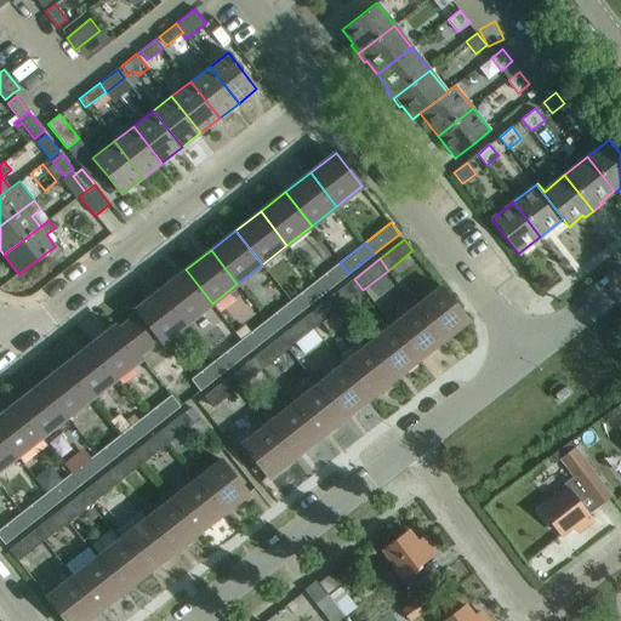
[(324,292),(348,273),(340,262),(314,281),(324,292)]
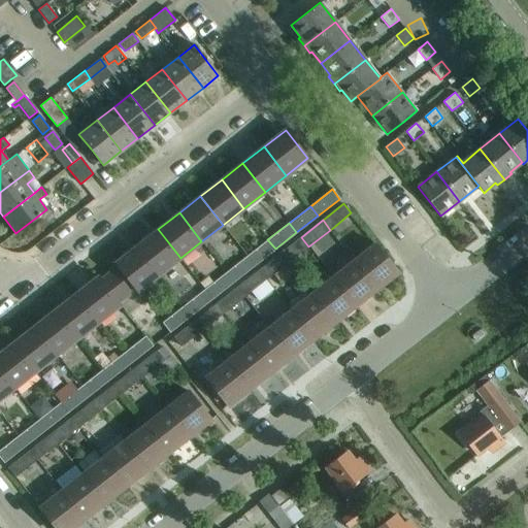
[(158,229),(137,245),(159,274),(180,258),(158,229)]
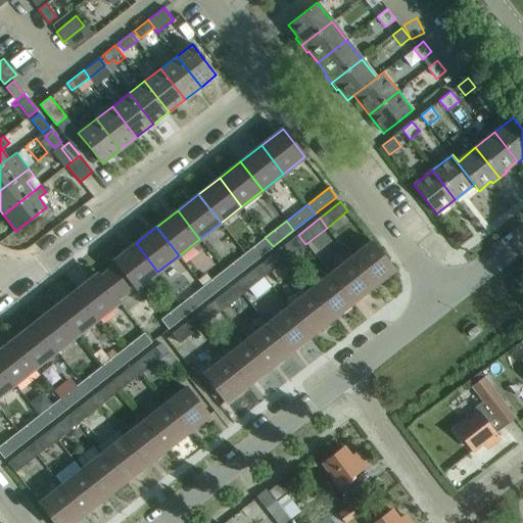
[(285,260),(305,244),(298,235),(278,251),(285,260)]
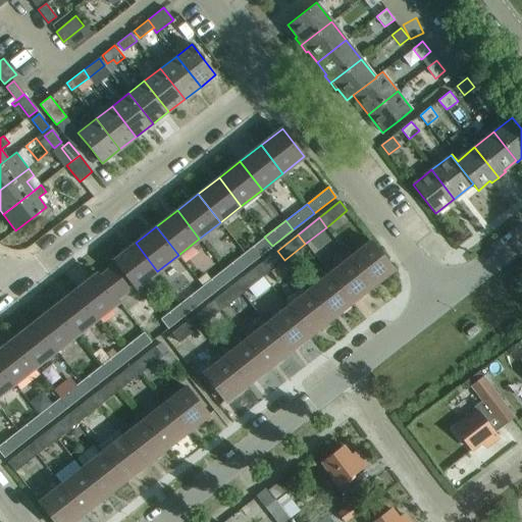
[(251,262),(272,246),(264,237),(244,253),(251,262)]
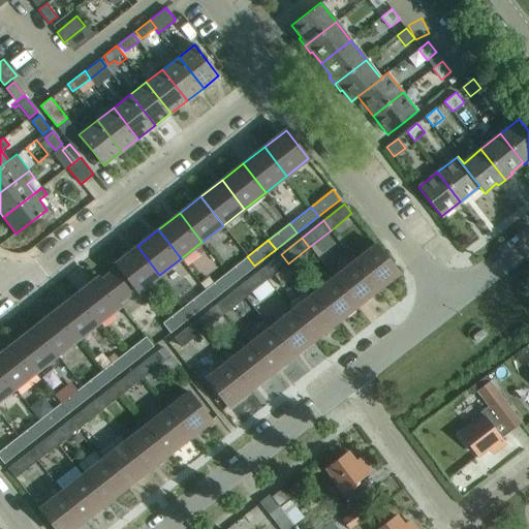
[(399,273),(376,244),(355,261),(377,289),(399,273)]
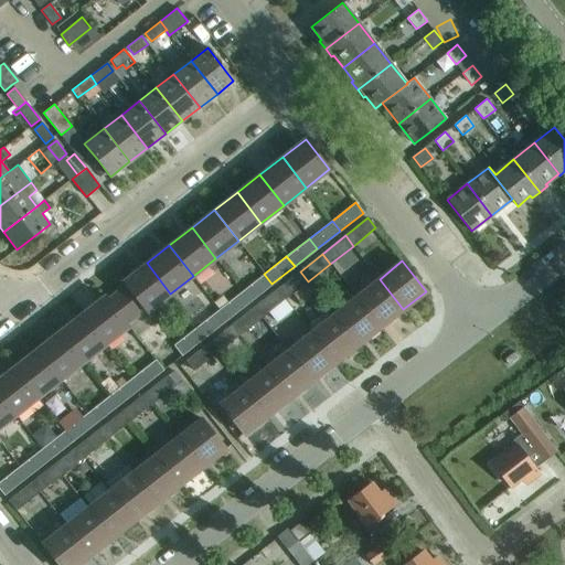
[(126,285),(108,299),(127,324),(145,310),(147,312),(170,294),(147,263),(145,264),(139,269),(138,270),(124,281),(126,285)]
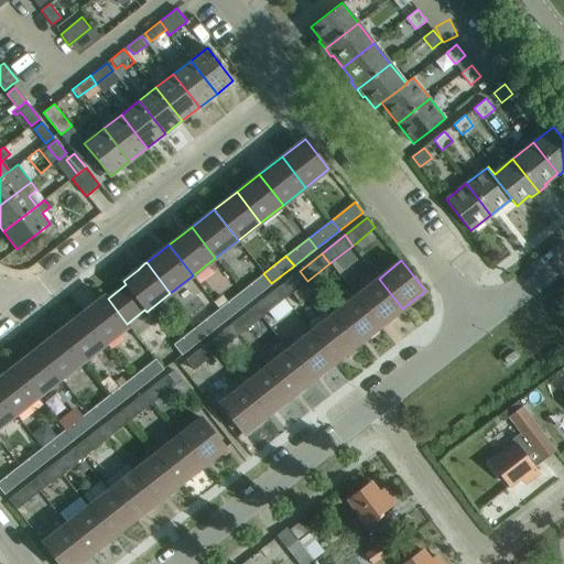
[(284,299),(307,281),(300,271),(277,289),(284,299)]
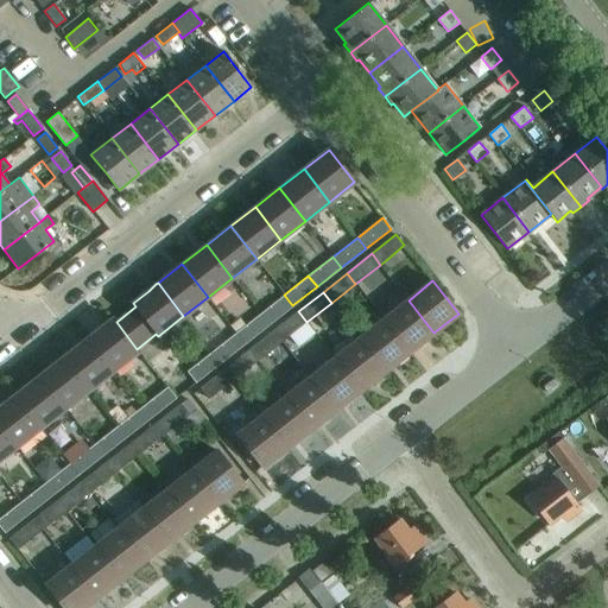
[(292,305),(284,295),(259,312),(267,323),(292,305)]
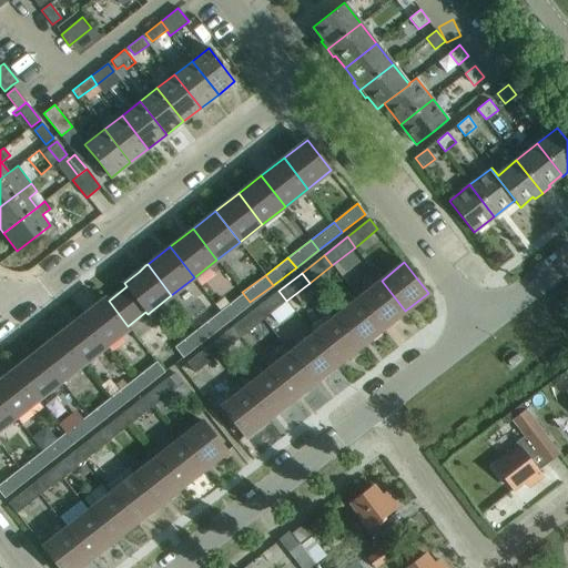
[(405,311),(382,281),(358,298),(383,328),(405,311)]
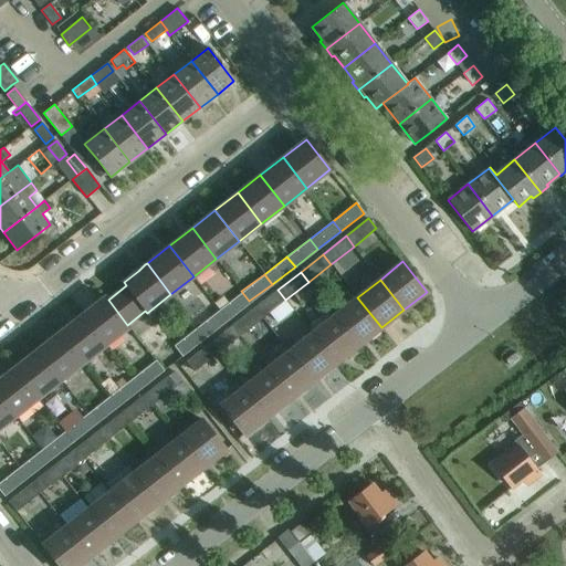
[(263,317),(269,313),(285,300),(278,290),(254,307),(263,317)]
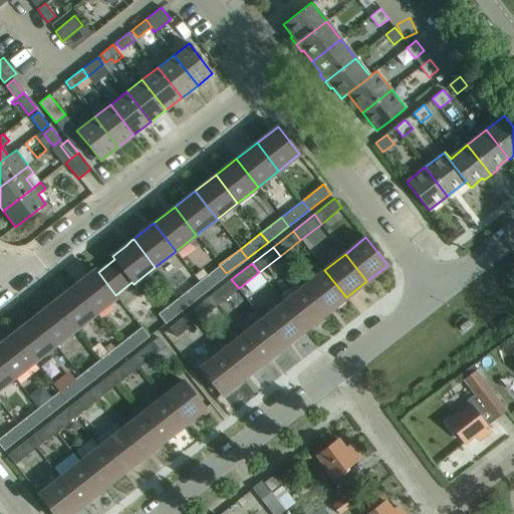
[(226,273),(219,264),(199,280),(206,289),(226,273)]
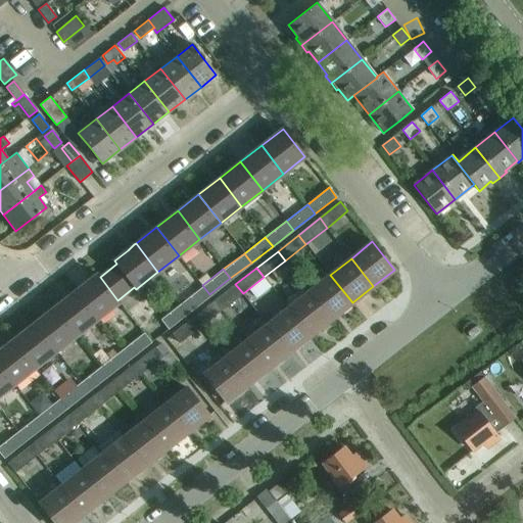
[(98,319),(105,314),(120,302),(100,277),(97,274),(76,290),(98,319)]
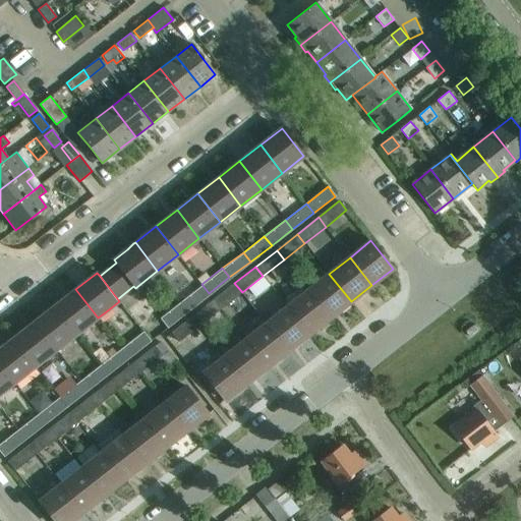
[(330,319),(351,301),(329,274),(307,290),(330,319)]
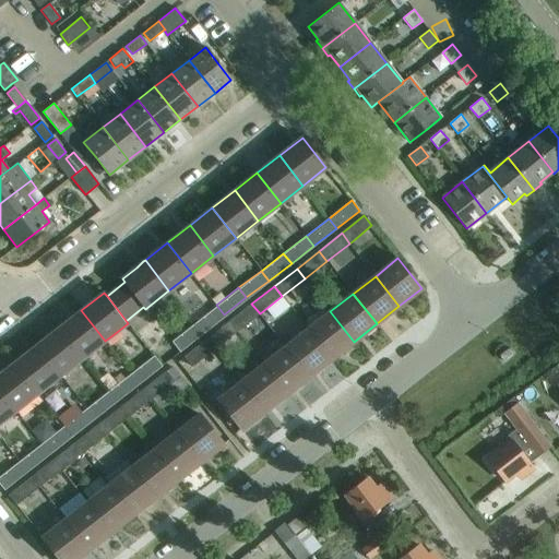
[(237,331),(260,313),(251,304),(229,321),(237,331)]
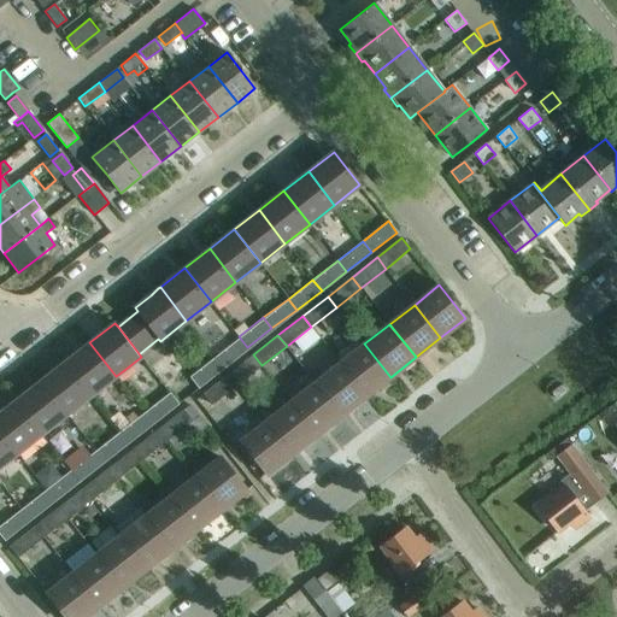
[(238,338),(215,357),(223,368),(247,347),(239,336),(238,338)]
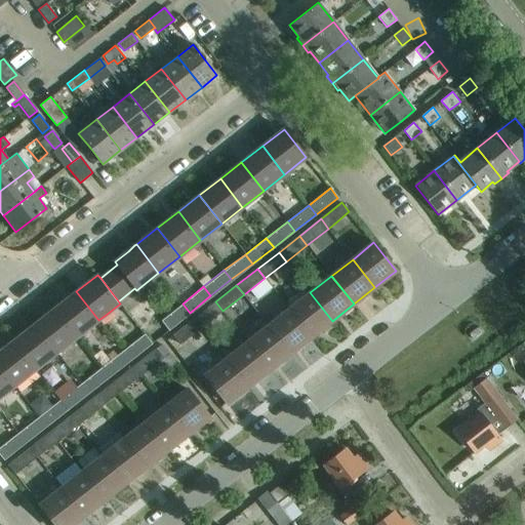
[(78,336),(98,320),(76,291),(55,308),(78,336)]
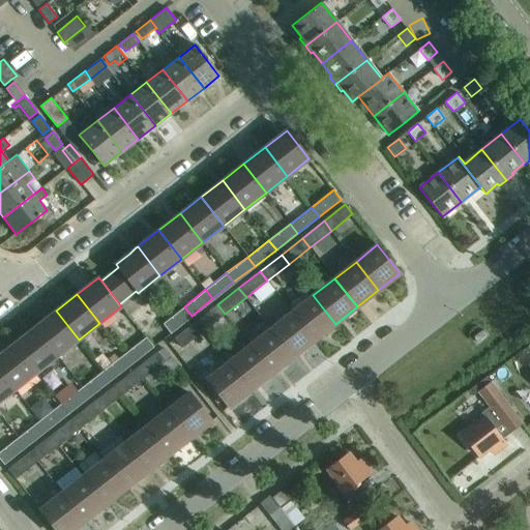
[(335,324),(313,295),(292,312),(314,341),(335,324)]
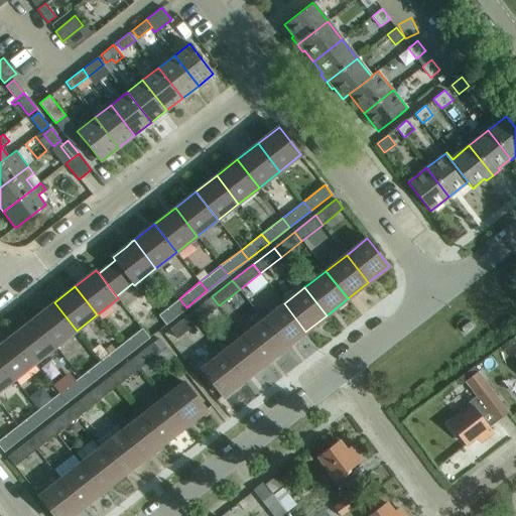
[(198,323),(219,305),(212,296),(190,312),(198,323)]
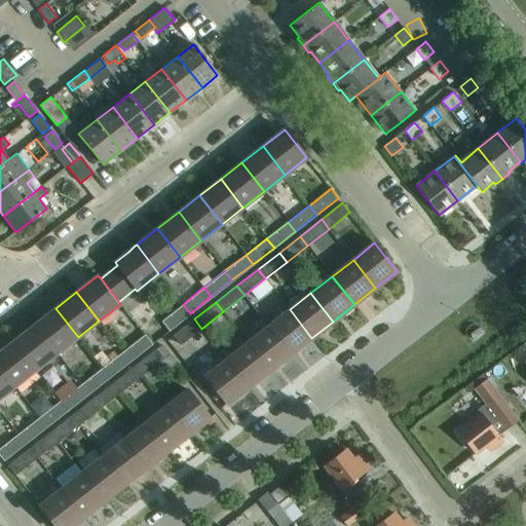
[(183,304),(160,322),(167,331),(190,313),(183,304)]
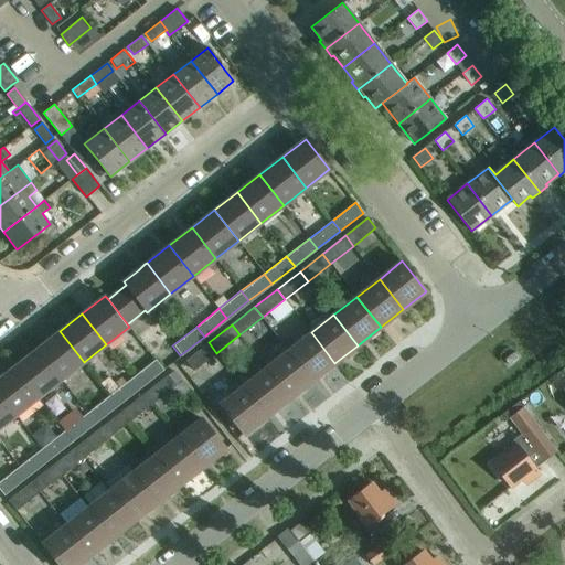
[(61,380),(84,362),(60,331),(36,349),(61,380)]
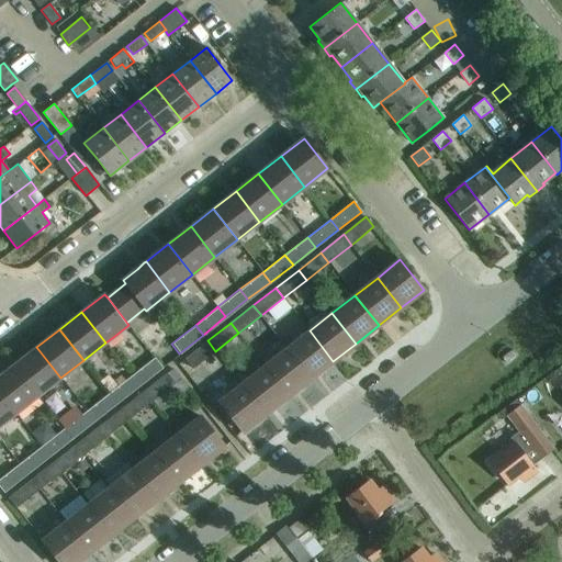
[(311,379),(333,361),(310,330),(287,348),(311,379)]
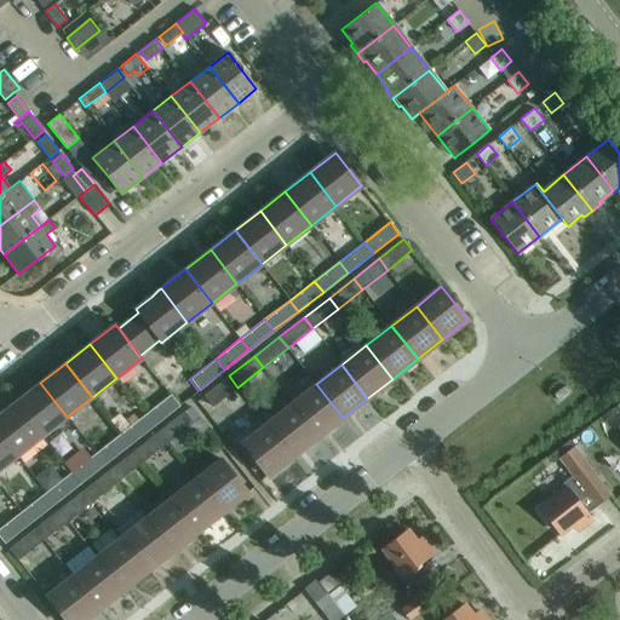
[(229,375),(205,396),(213,407),(237,388),(229,375)]
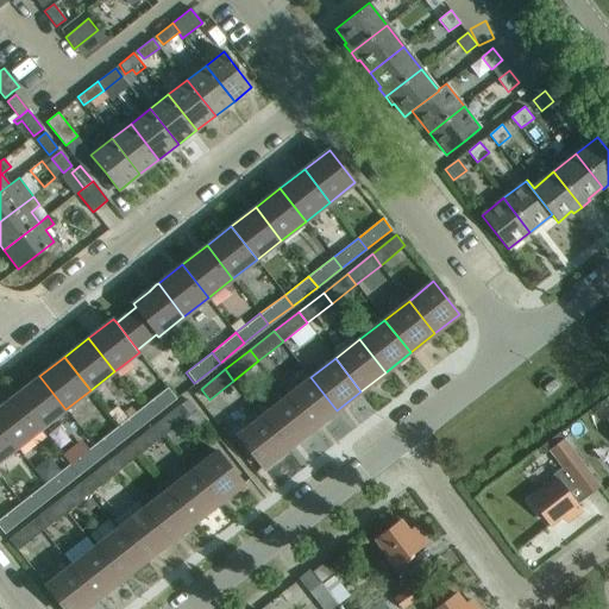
[(42,428),(66,409),(39,376),(16,395),(42,428)]
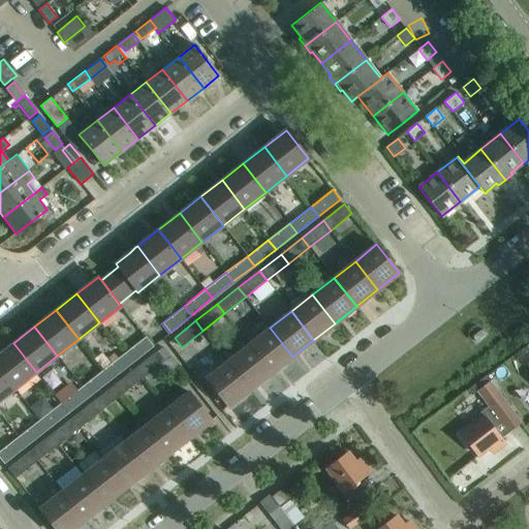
[(271,373),(292,356),(270,328),(249,345),(271,373)]
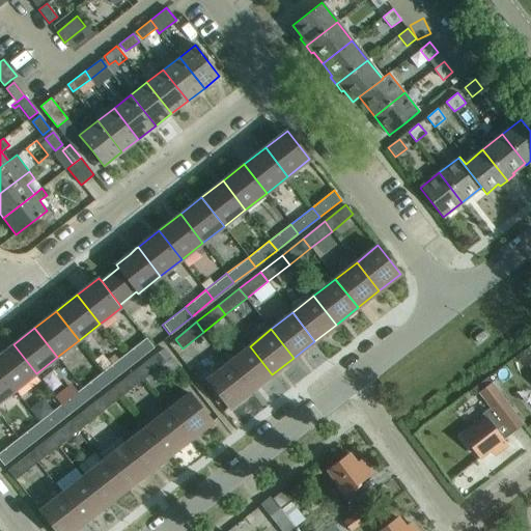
[(483,330),(474,338),(477,342),(487,334),(483,330)]
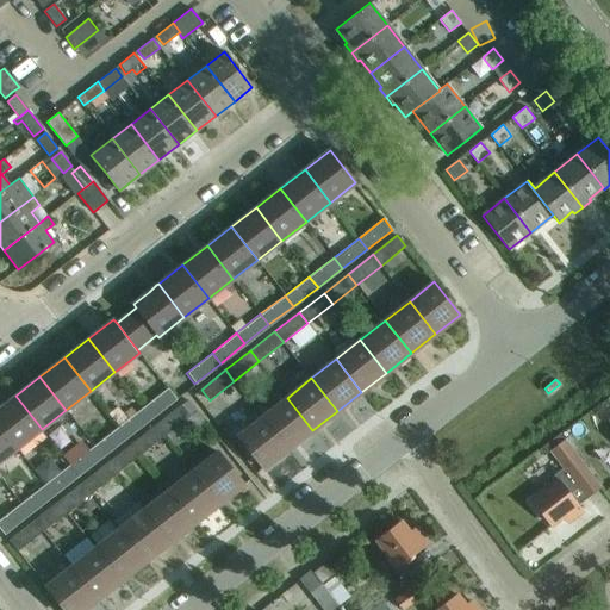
[(151,418),(175,399),(167,387),(143,408),(151,418)]
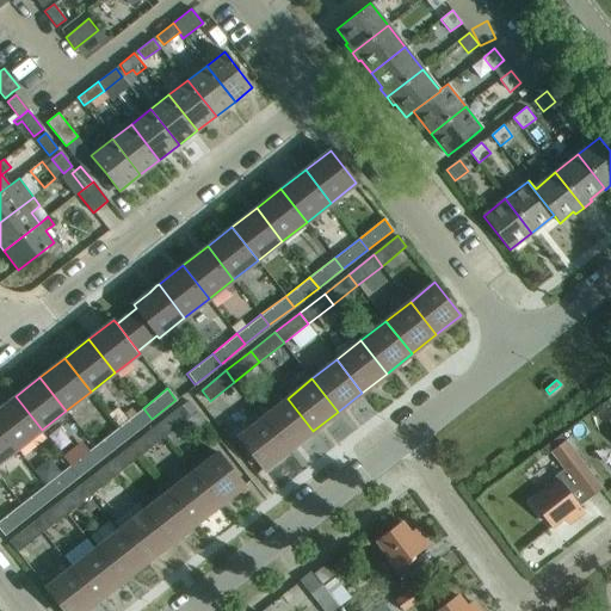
[(0,427),(17,449),(42,430),(16,396),(0,408),(0,427)]
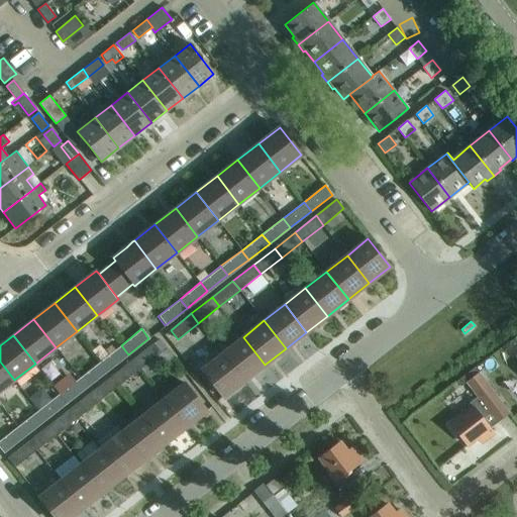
[(265,365),(243,337),(222,353),(244,381),(265,365)]
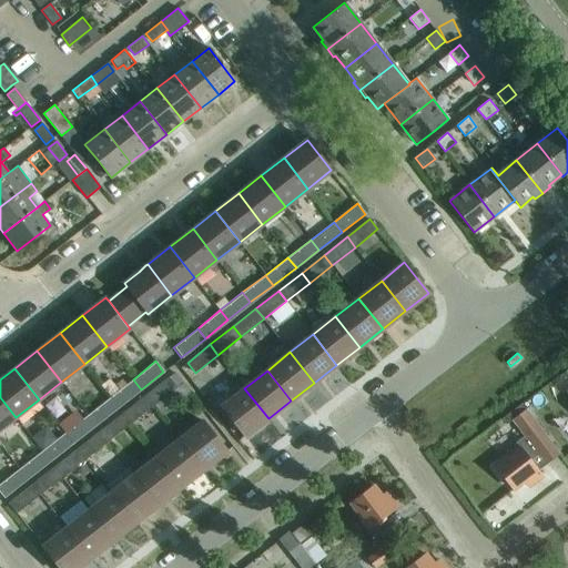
[(154,405),(176,388),(169,377),(146,395),(154,405)]
